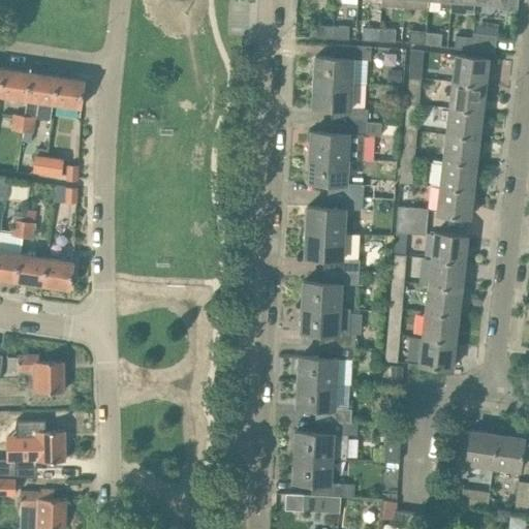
[(316,36),(334,37),(335,25),(317,24),(316,36)]
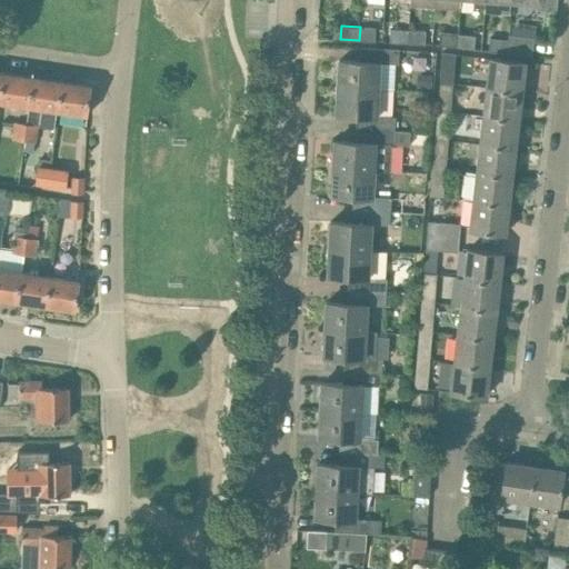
[(377,28),(360,27),(359,40),(376,41),(377,28)]
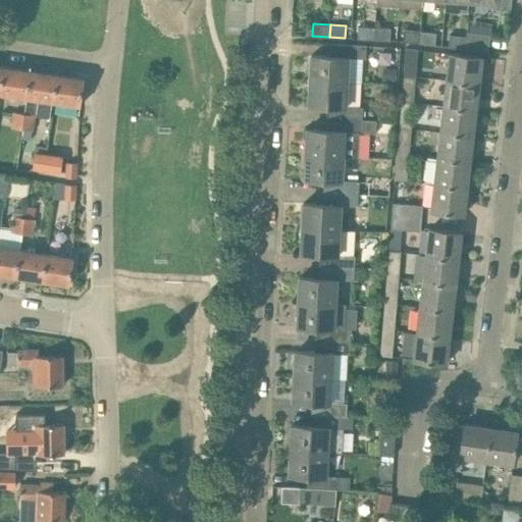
[(375,40),(376,28),(360,28),(359,39),(375,40)]
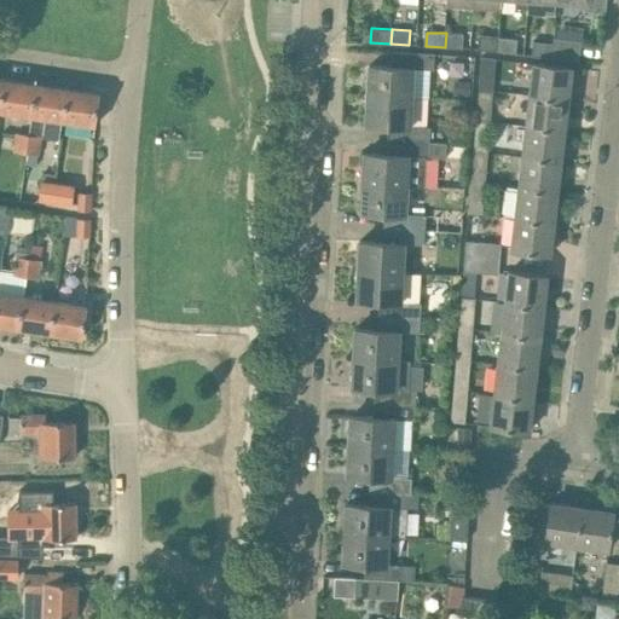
[(446,33),(445,47),(463,48),(464,34),(446,33)]
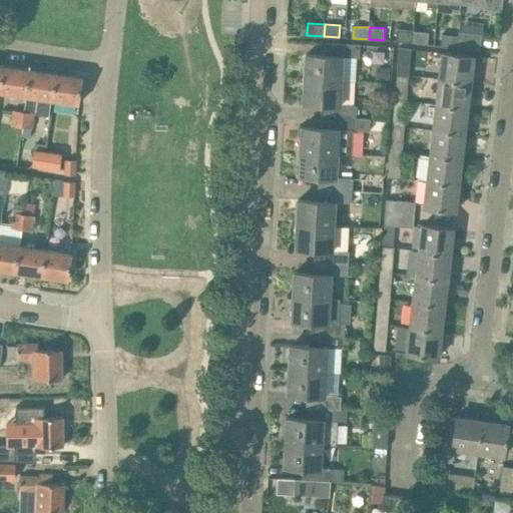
[(412,42),(414,30),(399,28),(397,40),(412,42)]
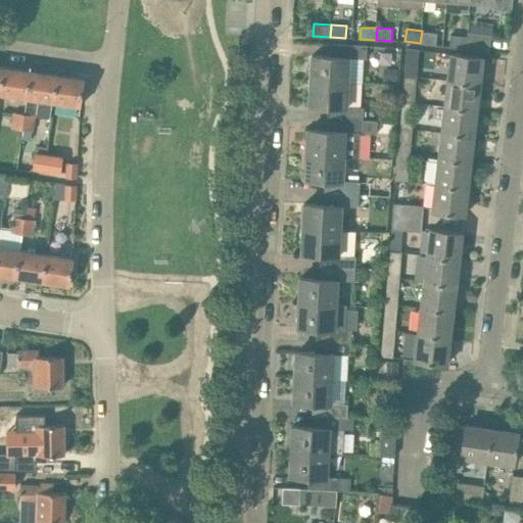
[(422,31),(420,43),(436,45),(438,33),(422,31)]
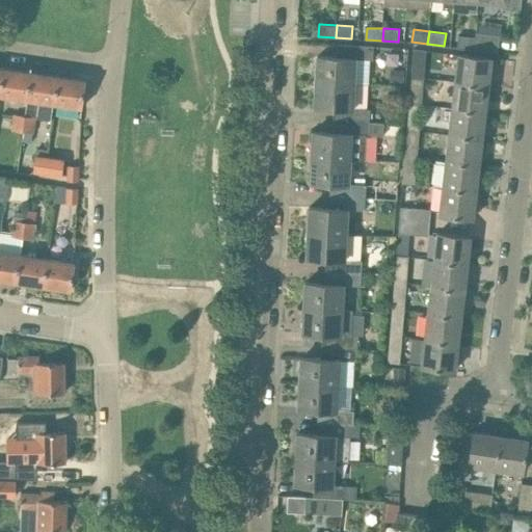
[(500,35),(476,32),(474,50),(498,52),(500,35)]
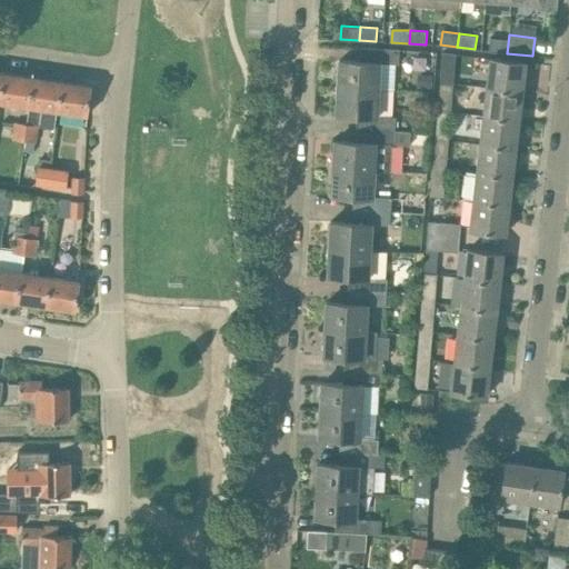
[(489,51),(507,53),(508,40),(490,38),(489,51)]
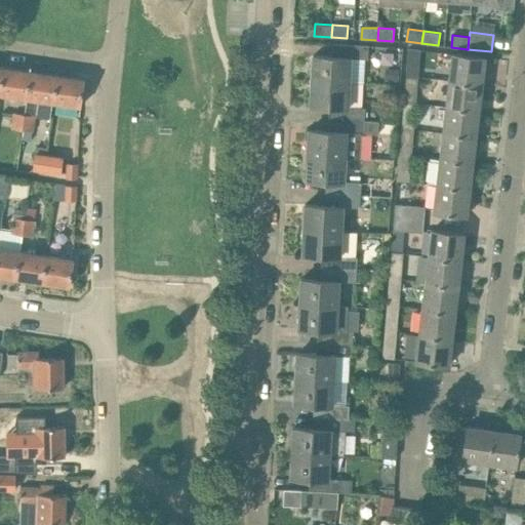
[(312,80),(350,82),(351,57),(368,58),(368,45),(339,44),(338,56),(314,55),(312,80)]
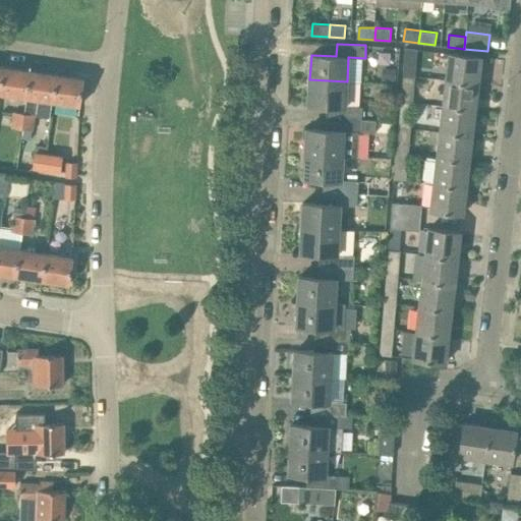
[(405,48),(403,74),(415,75),(417,49),(405,48)]
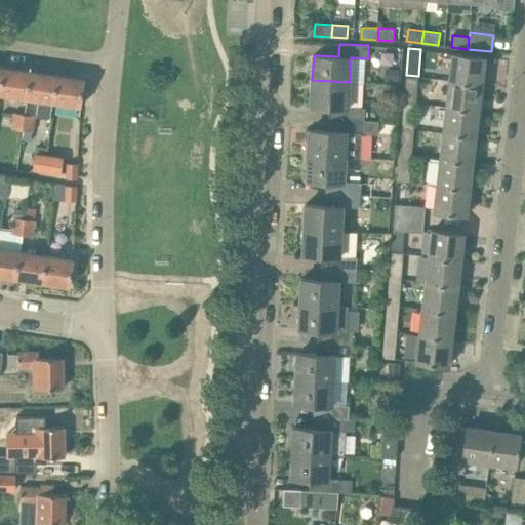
[(450,80),(482,83),(485,57),(453,53),(450,80)]
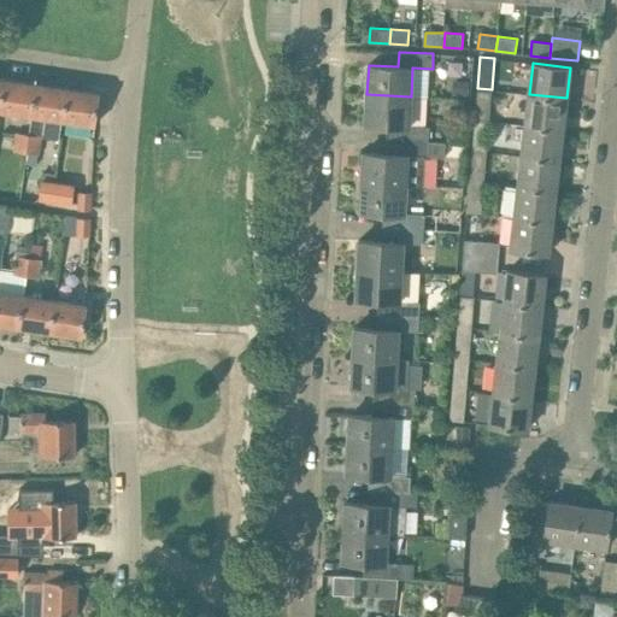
[(36,83),(5,78),(0,110),(31,115),(36,83)]
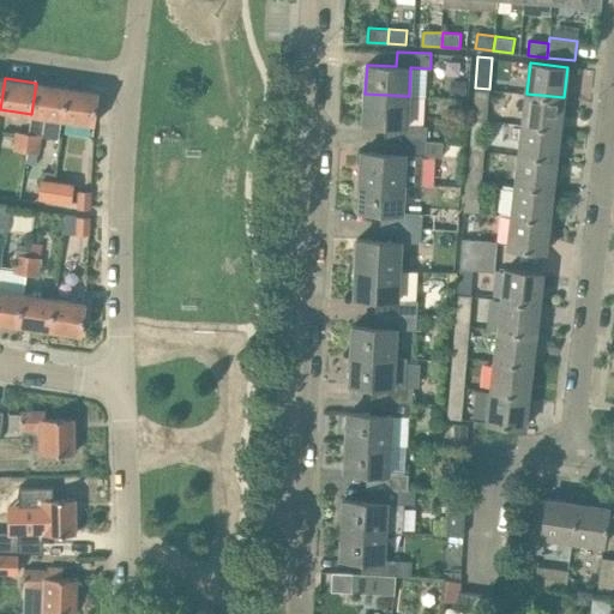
[(31,114),(29,133),(26,151),(24,166),(37,168),(42,136),(43,136),(46,116),(64,119),(68,88),(36,83),(31,114)]
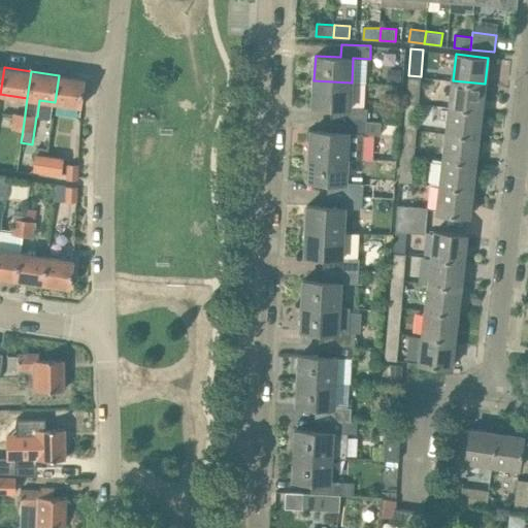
[(59,75),(55,102),(81,106),(86,79),(59,75)]
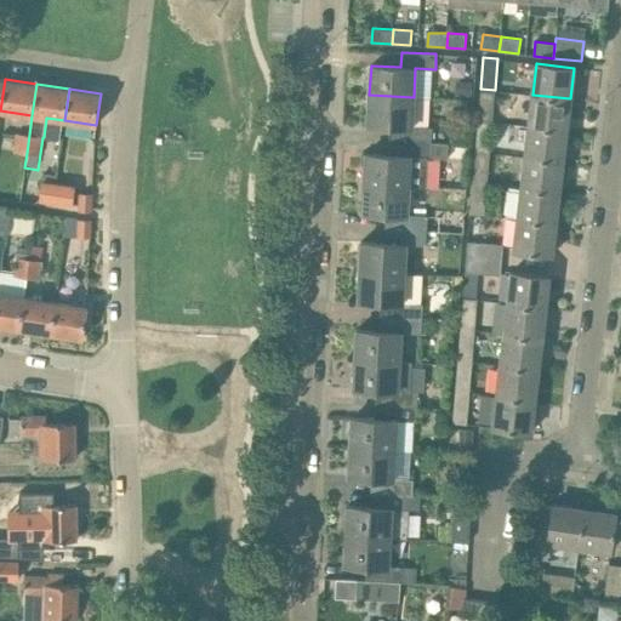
[(480,89),(478,120),(493,121),(494,110),(495,90),(480,89)]
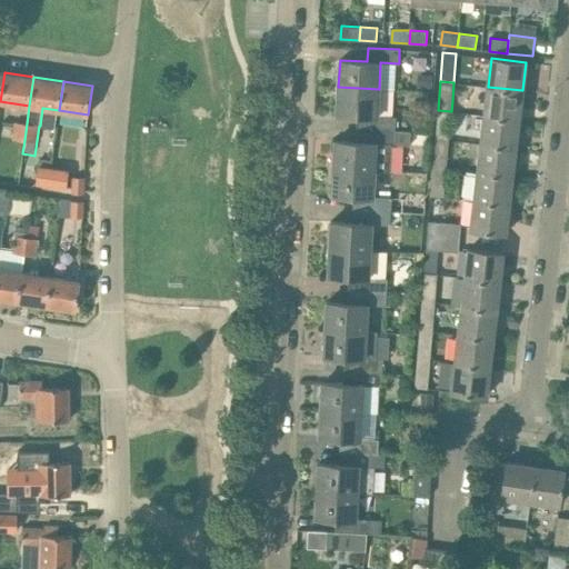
[(379,89),(338,87),(337,113),(363,116),(363,128),(396,130),(396,117),(378,116),(379,89)]
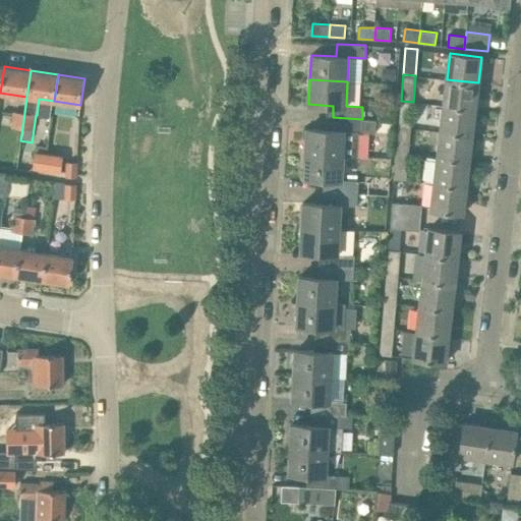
[(478,82),(447,79),(444,105),(475,109),(478,82)]
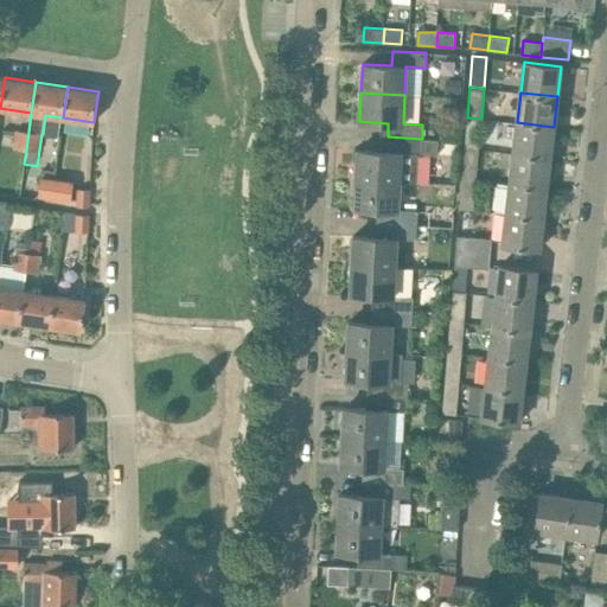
[(465,147),(479,148),(481,119),(467,117),(465,147)]
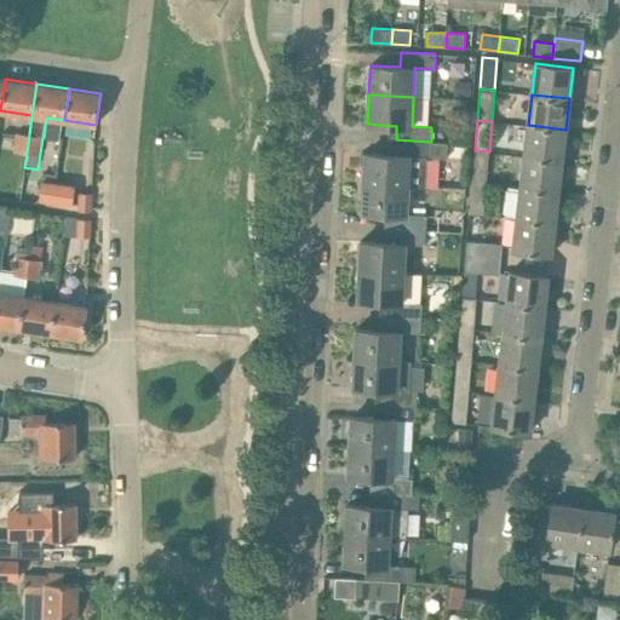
[(566,130),(528,125),(524,156),(562,161),(566,130)]
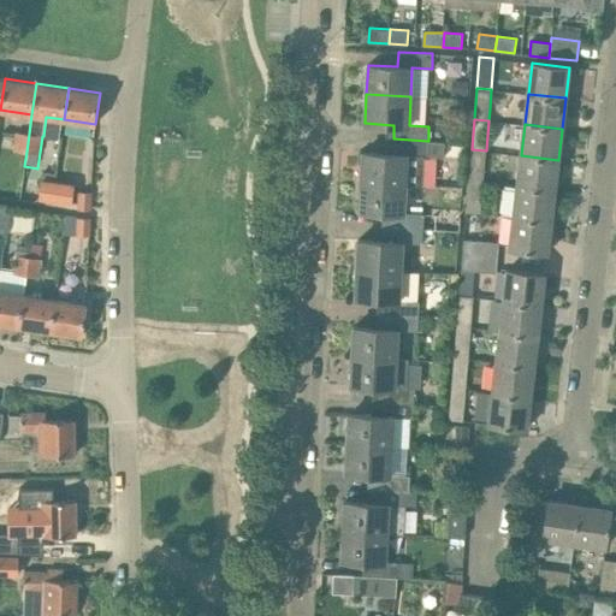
[(16,132),(13,150),(27,152),(29,134),(16,132)]
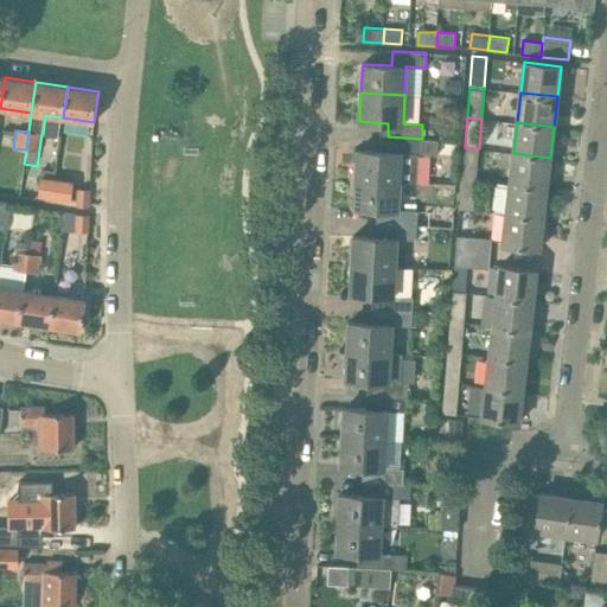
[(438,140),(422,139),(388,136),(387,152),(358,149),(357,178),(400,180),(417,181),(419,153),(436,154),(438,140)]
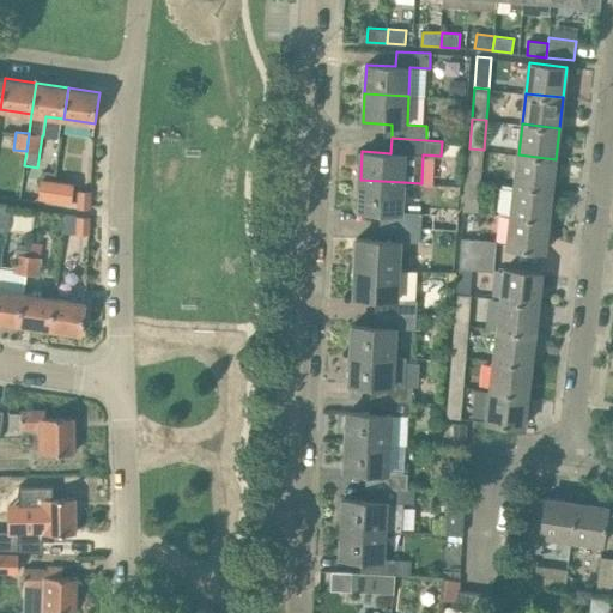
[(466,180),(480,181),(484,150),(469,149),(466,180)]
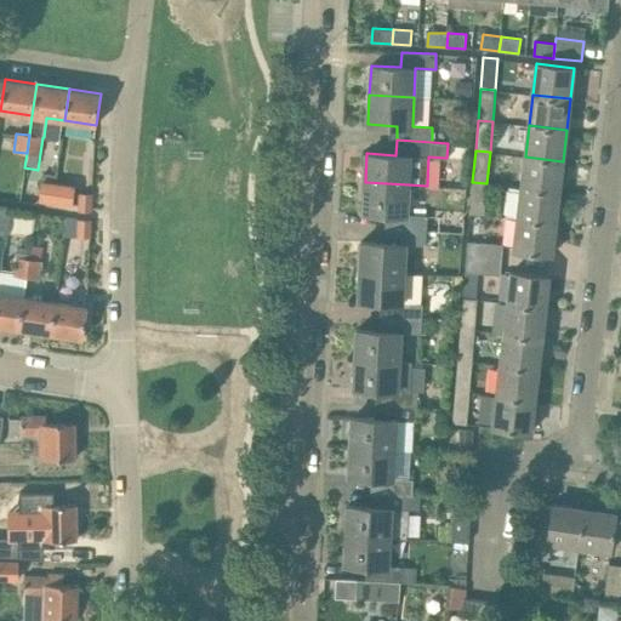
[(563,161),(525,157),(522,187),(559,192),(563,161)]
